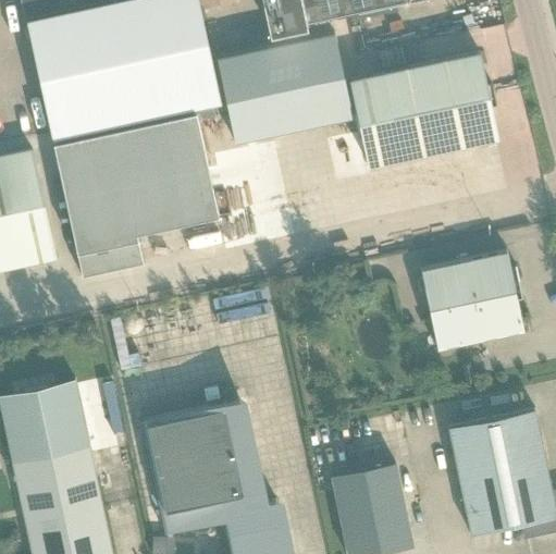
[(21,0),(26,21),(121,0),(21,0)]
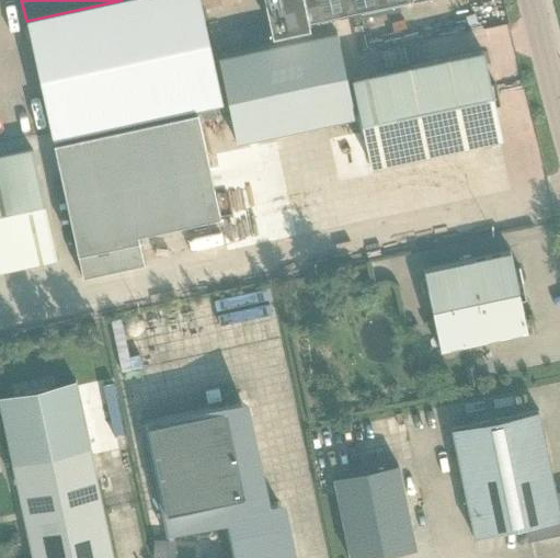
[(122,0),(26,21),(54,147),(197,116),(225,110),(201,0),(122,0)]
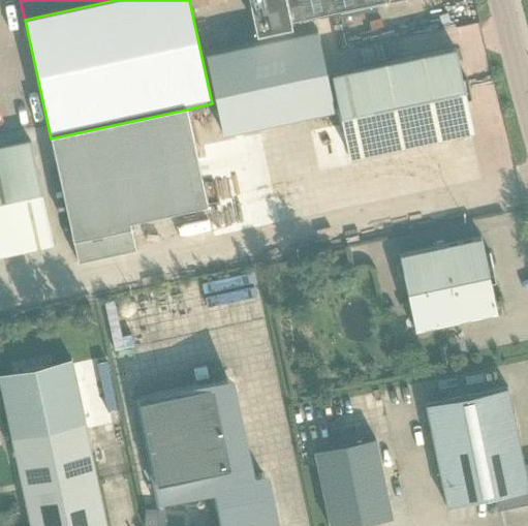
[(249,0),(256,31),(291,24),(291,23),(398,0),(249,0)]
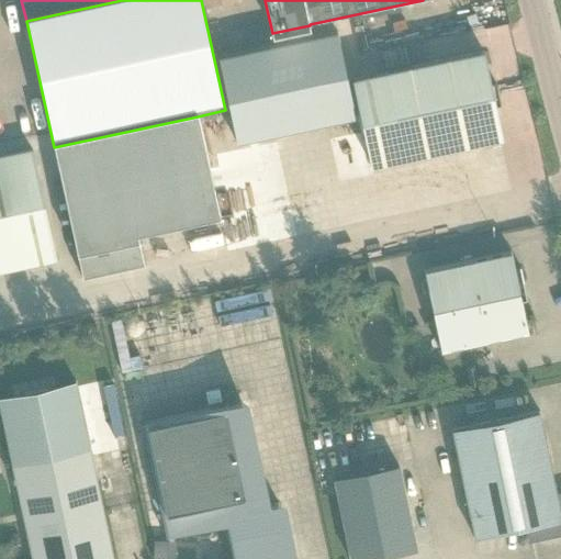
[(338,36),(217,62),(236,146),(356,120),(338,36)]
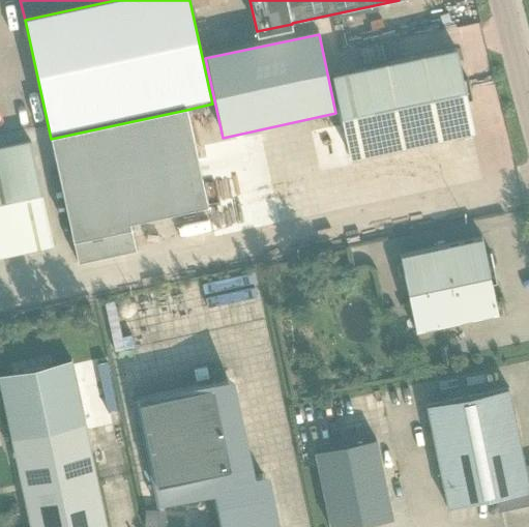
[(457,52),(333,78),(351,160),(474,134),(467,104),(472,103),(468,81),(464,81),(457,52)]
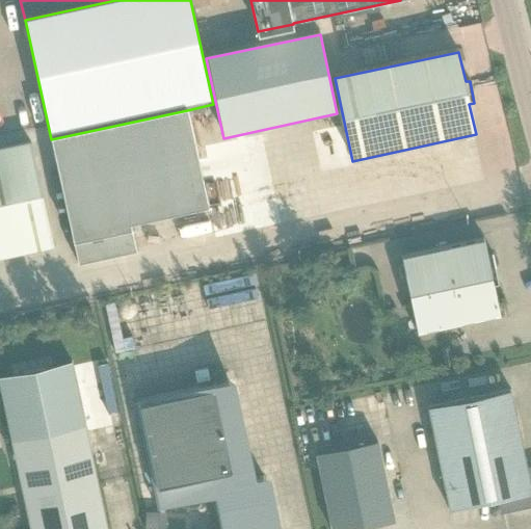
[(187,110),(51,139),(79,267),(137,255),(131,226),(209,209),(187,110)]
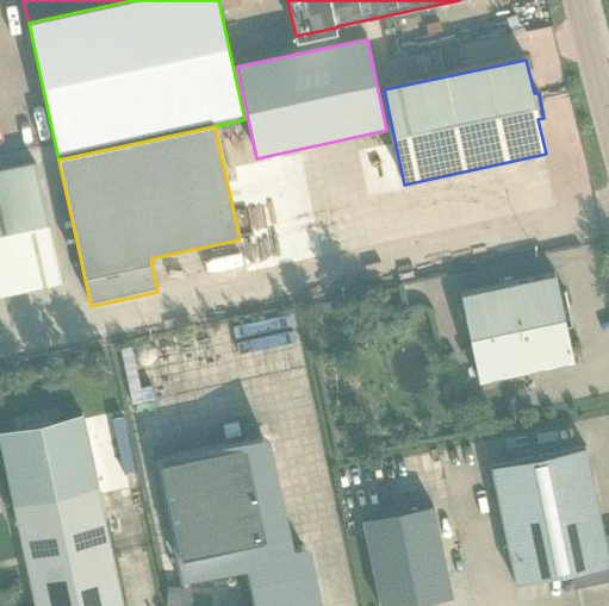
[(36,167),(0,174),(0,297),(61,283),(36,167)]
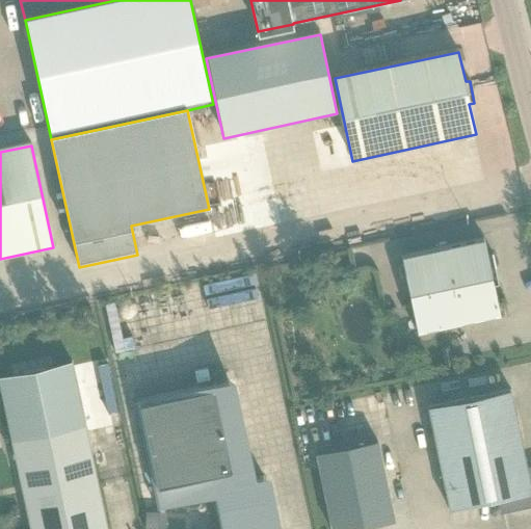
[(490,270),(496,269),(493,256),(487,257),(484,242),(401,260),(418,335),(500,317),(490,270)]
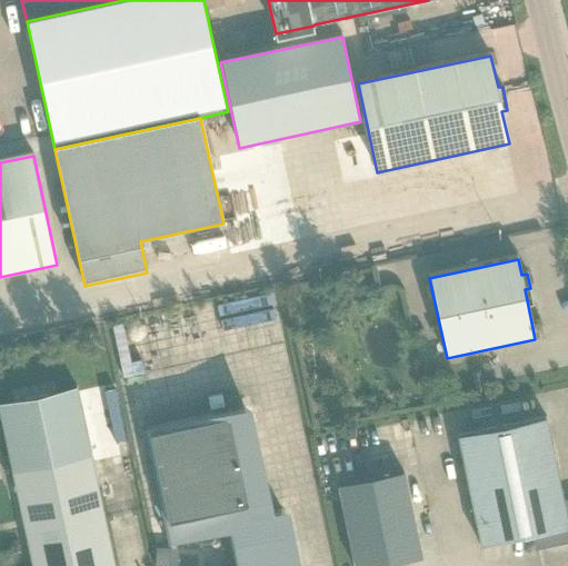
[(113,565),(76,386),(0,401),(0,416),(32,565),(113,565)]
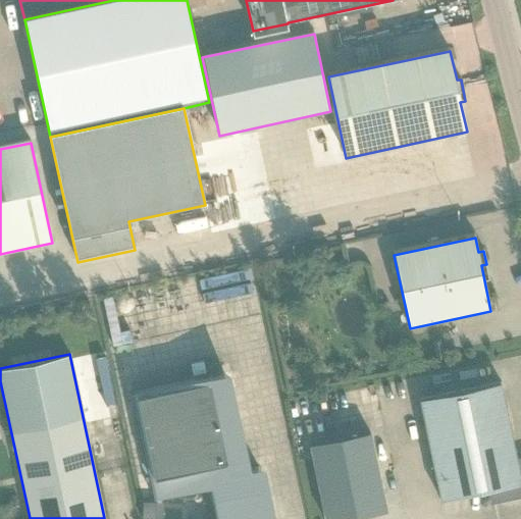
[(265,506),(267,506),(259,470),(233,475),(213,380),(224,378),(224,377),(132,397),(155,502),(206,490),(211,518),(252,518),(252,517),(253,513),(255,509),(258,506),(260,503),(265,502),(265,506)]
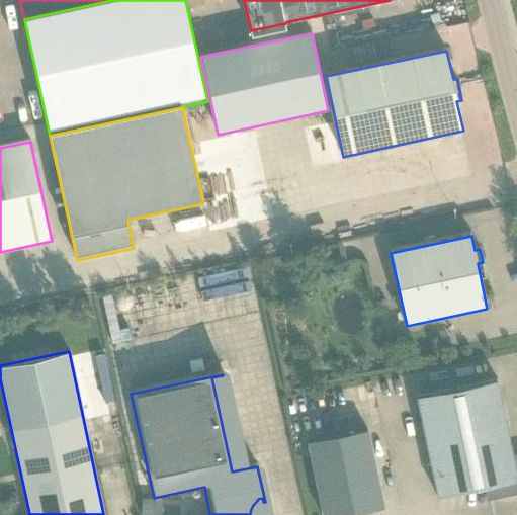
[(418,400),(437,499),(484,490),(487,503),(516,496),(516,456),(512,458),(498,383),(418,400)]
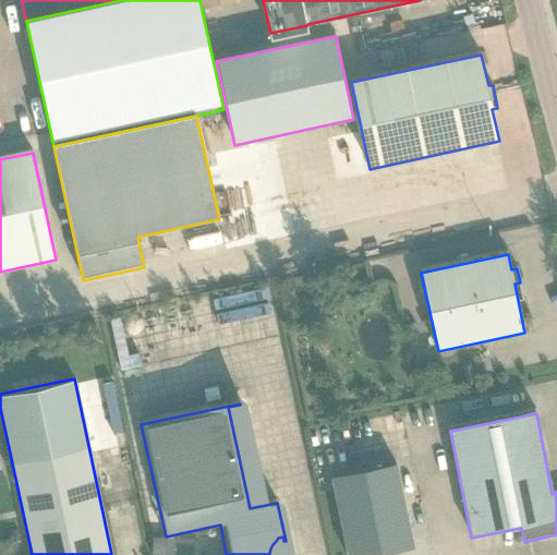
[(391,554),(414,550),(397,467),(333,480),(347,554),(391,554)]
